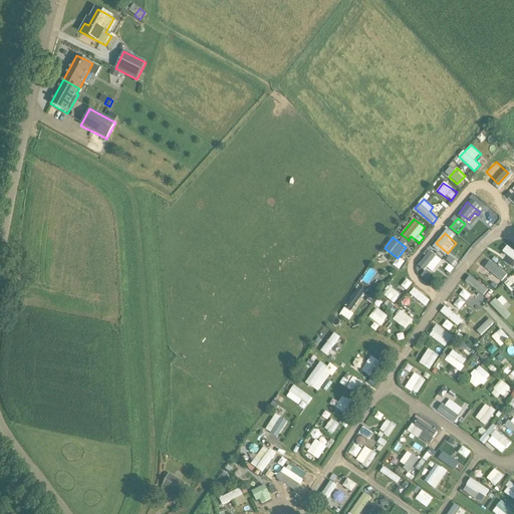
[(513,261),(513,250),(507,246),(502,252),(513,261)]
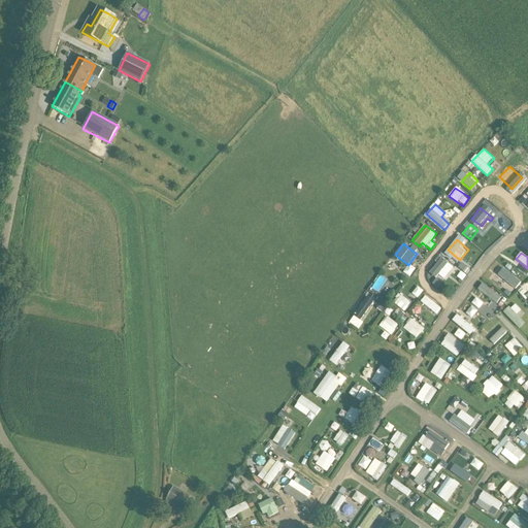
[(441,258),(430,273),(437,278),(439,275),(444,279),(454,267),(441,258)]
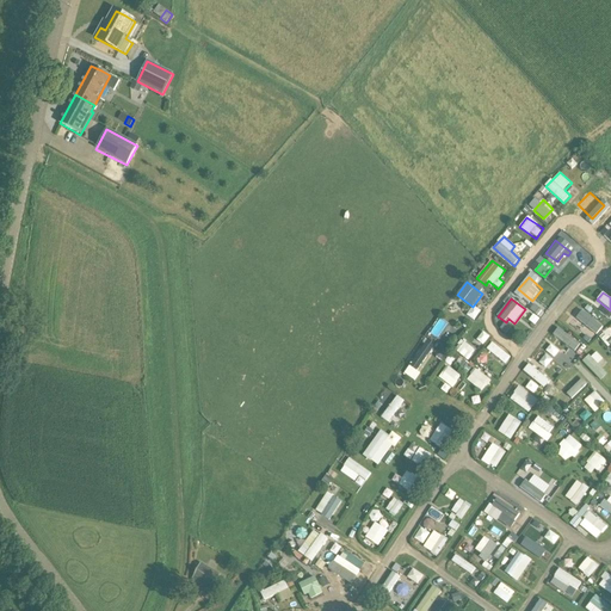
[(467,315),(475,321),(481,312),(473,306),(467,315)]
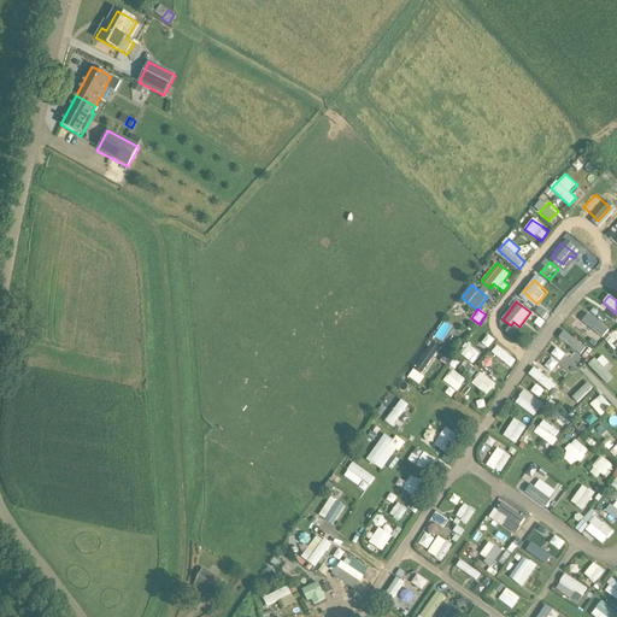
[(589,313),(582,322),(603,338),(610,329),(589,313)]
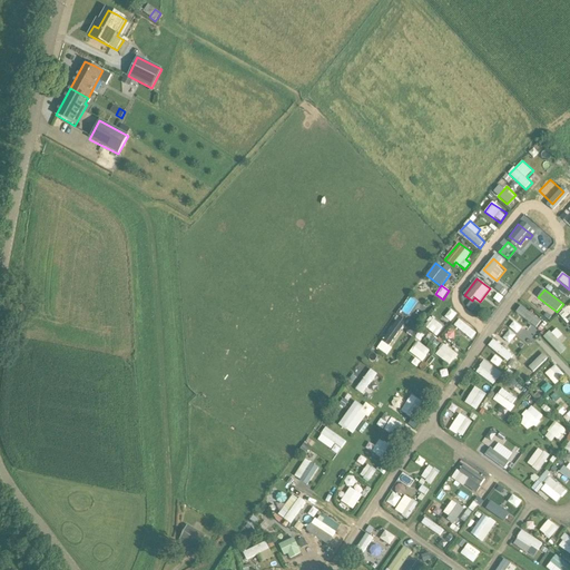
[(536,328),(541,322),(522,305),(516,312),(536,328)]
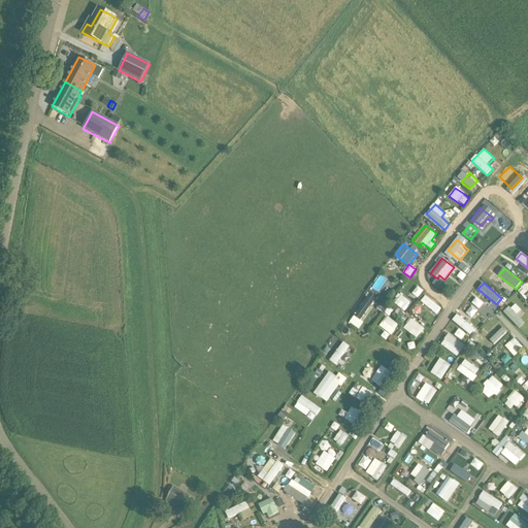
[(418,287),(411,294),(418,299),(424,291),(418,287)]
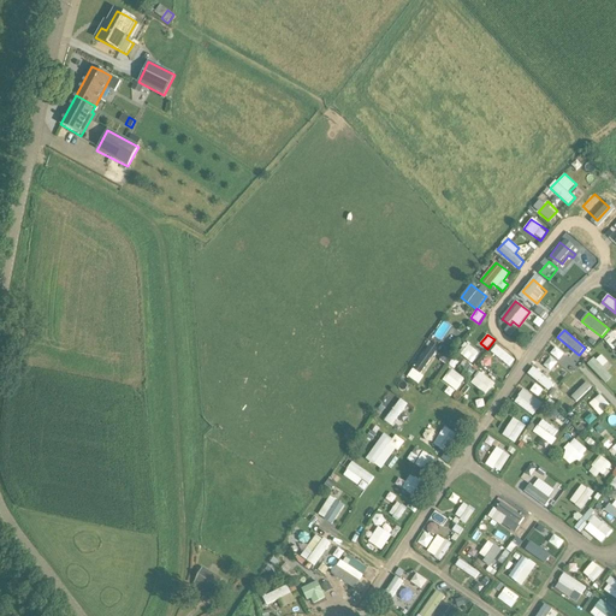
[(425,374),(438,345),(428,342),(415,369),(425,374)]
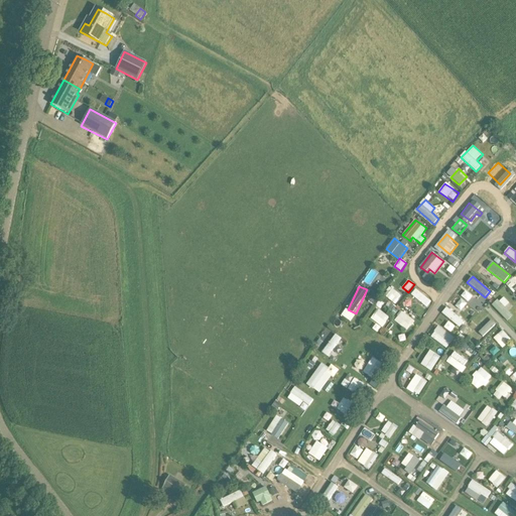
[(415,297),(420,290),(414,286),(409,292),(415,297)]
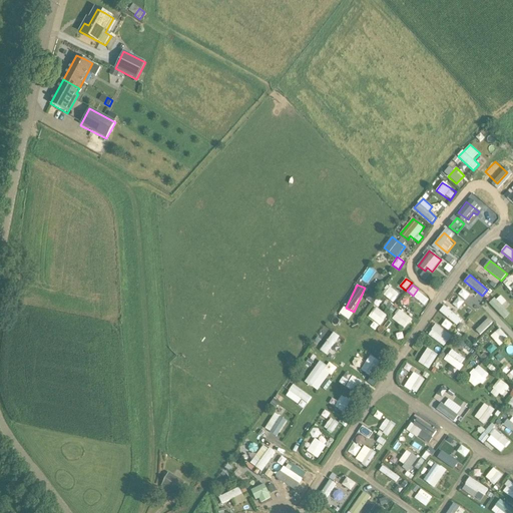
[(389,286),(382,294),(392,302),(399,294),(389,286)]
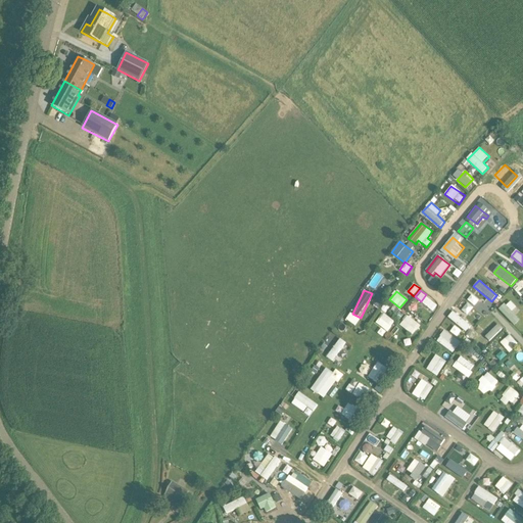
[(427,294),(420,302),(429,310),(435,301),(427,294)]
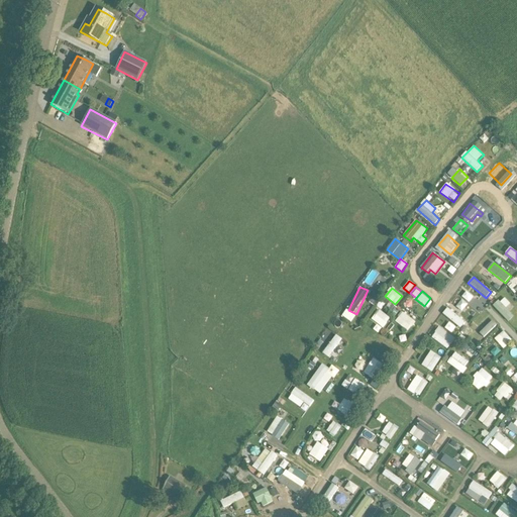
[(462,299),(469,303),(473,297),(467,293),(462,299)]
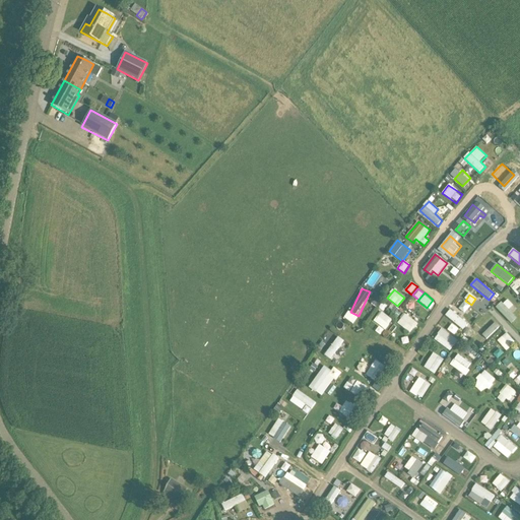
[(466,301),(459,307),(464,313),(471,307),(466,301)]
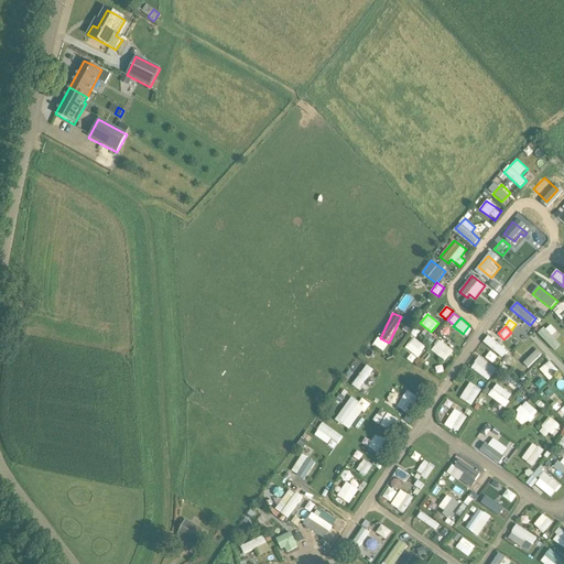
[(489,336),(483,343),(502,359),(508,351),(489,336)]
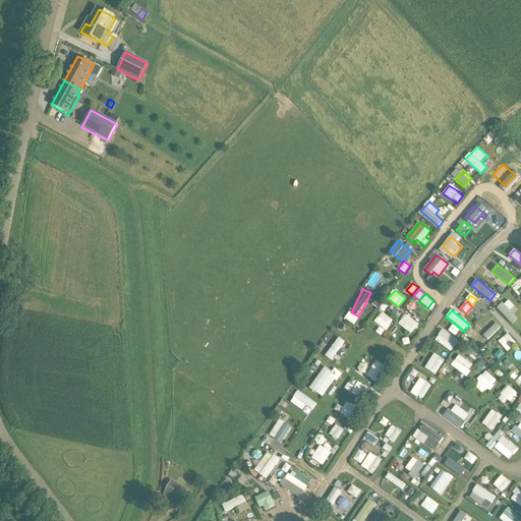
[(373,322),(386,331),(394,321),(381,311),(373,322)]
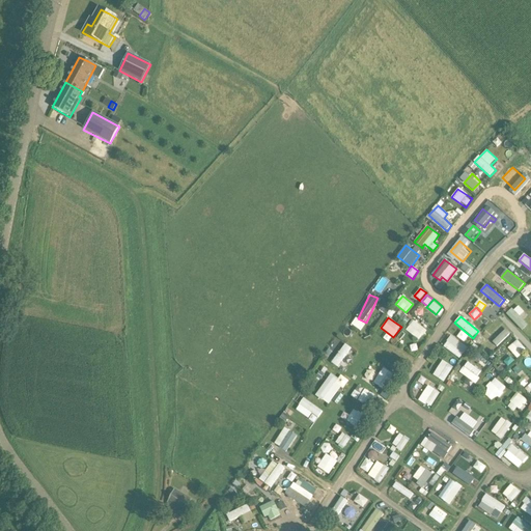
[(362,331),(365,323),(355,318),(352,326),(362,331)]
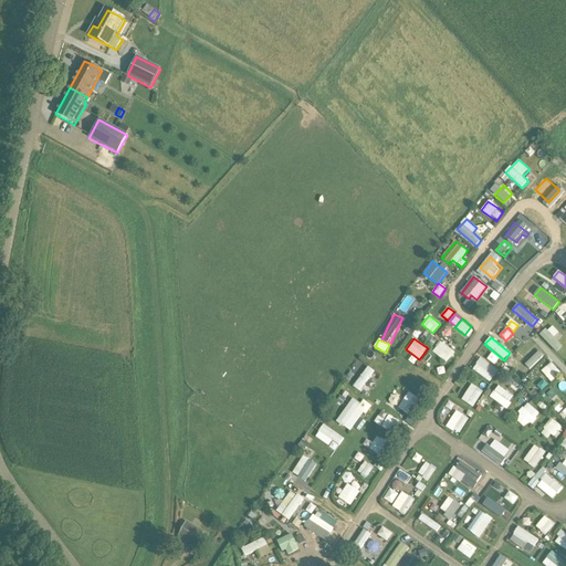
[(440,341),(432,353),(447,363),(456,352),(440,341)]
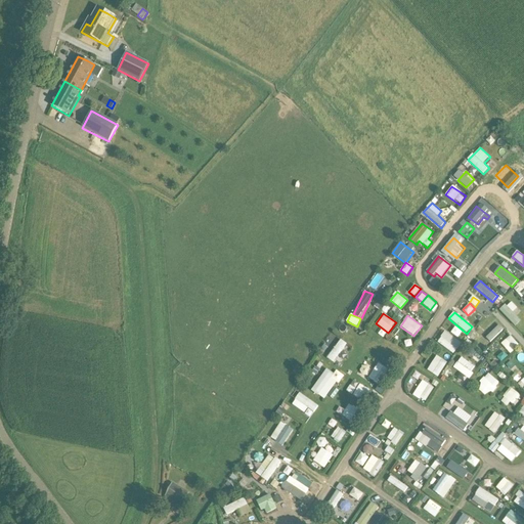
[(488,326),(494,318),(489,315),(484,324),(488,326)]
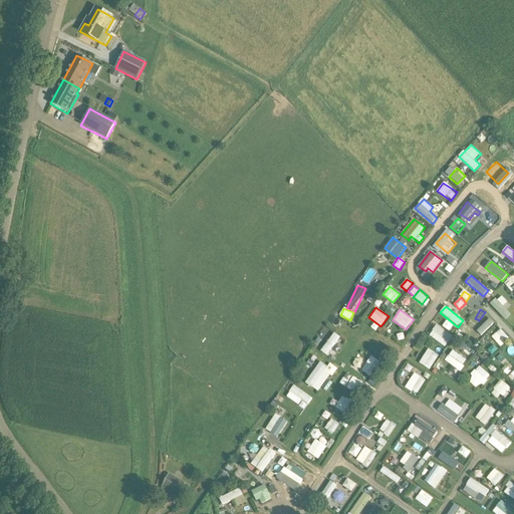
[(490,318),(477,331),(481,335),(495,323),(490,318)]
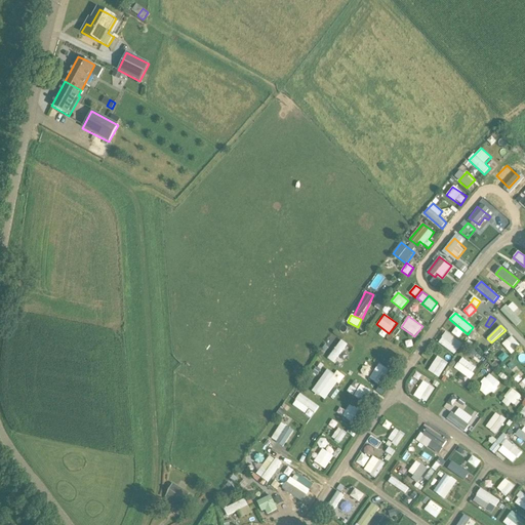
[(438,342),(453,355),(462,345),(447,331),(438,342)]
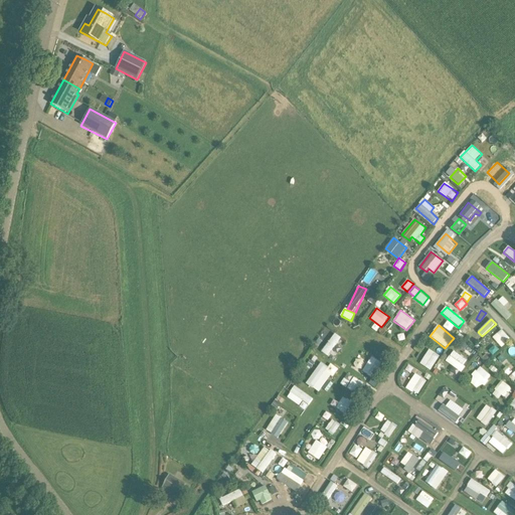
[(501,330),(492,338),(501,347),(510,339),(501,330)]
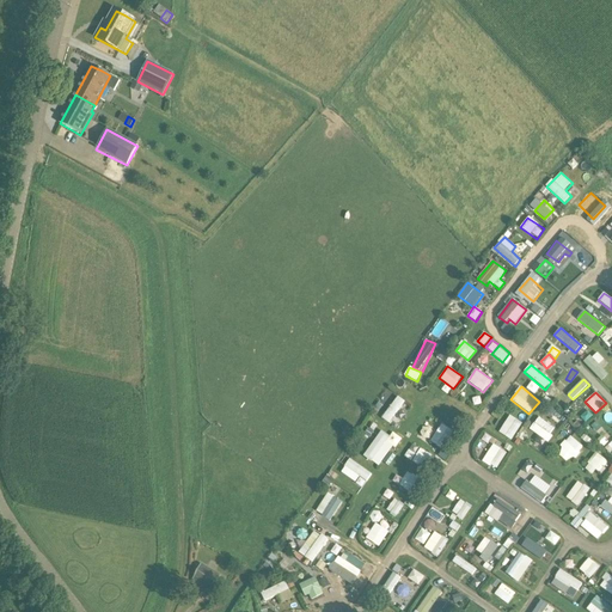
[(398,396),(383,417),(395,427),(405,414),(401,410),(407,402),(398,396)]
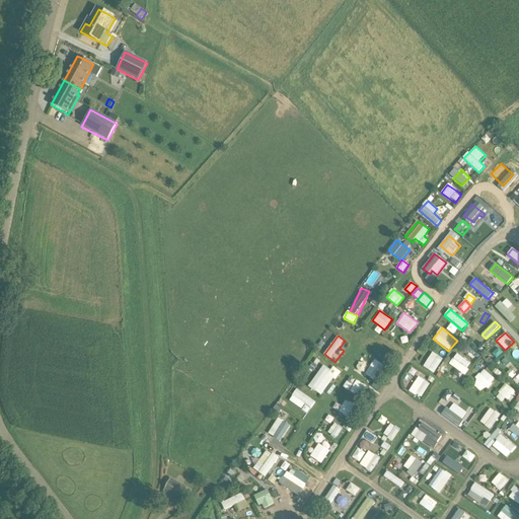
[(434,374),(443,359),(433,352),(423,367),(434,374)]
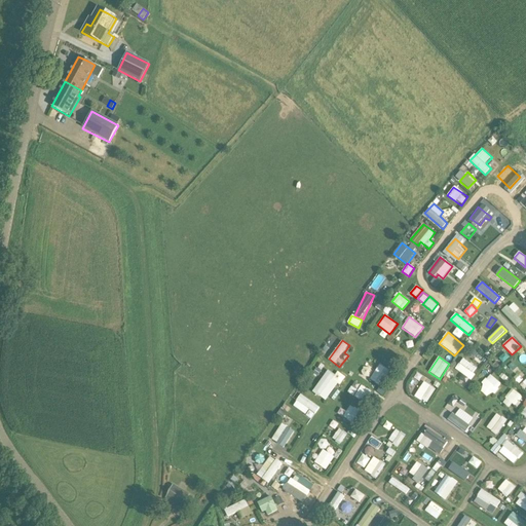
[(463,359),(455,369),(470,380),(478,370),(463,359)]
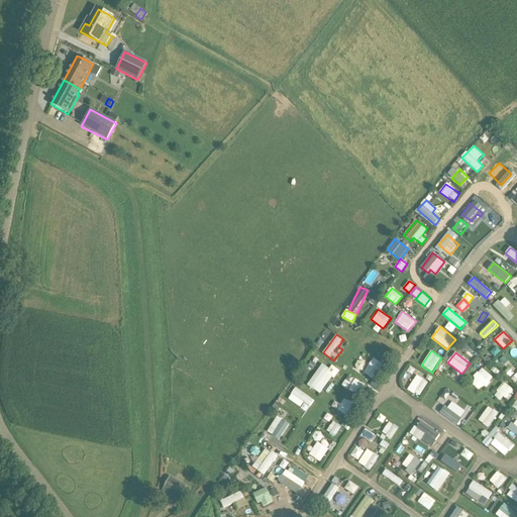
[(374,380),(384,366),(374,358),(364,373),(374,380)]
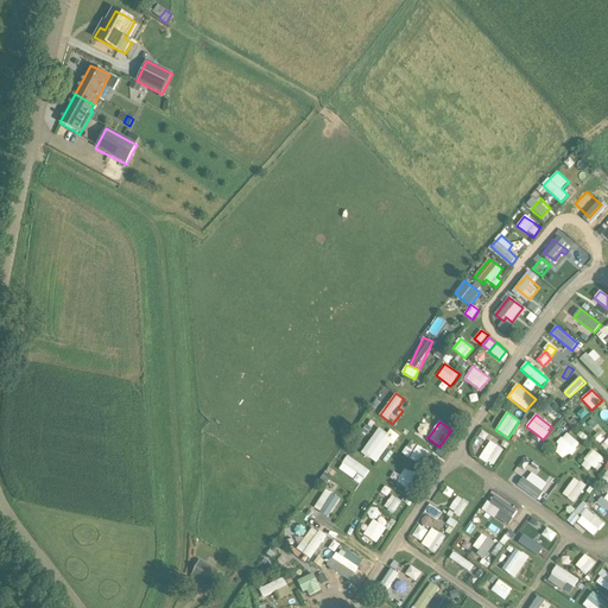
[(390,429),(387,434),(379,428),(362,454),(378,464),(398,435),(390,429)]
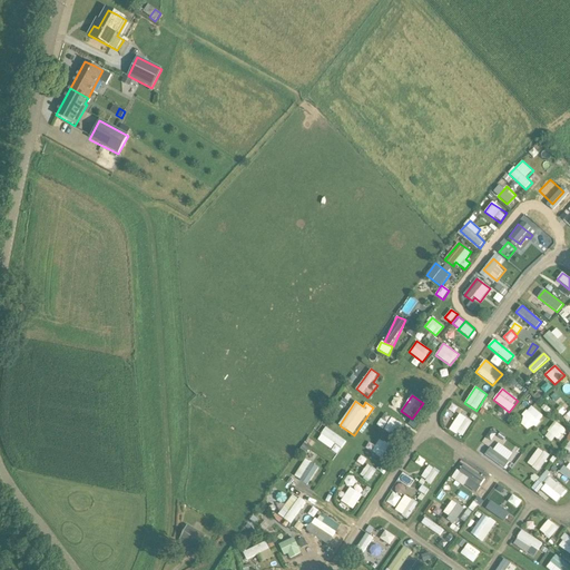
[(532,406),(519,422),(530,432),(543,415),(532,406)]
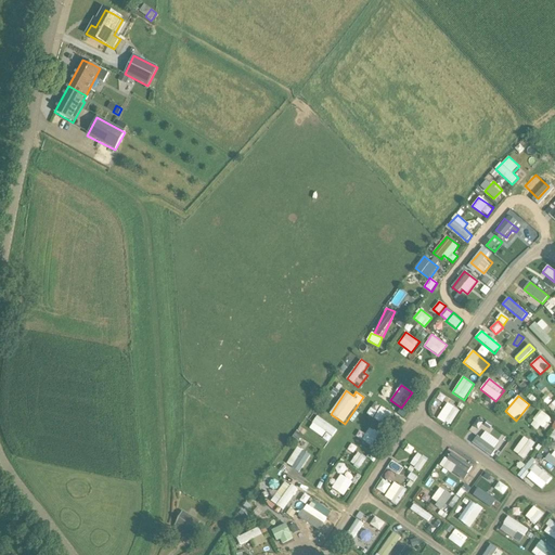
[(451,426),(461,411),(448,402),(438,417),(451,426)]
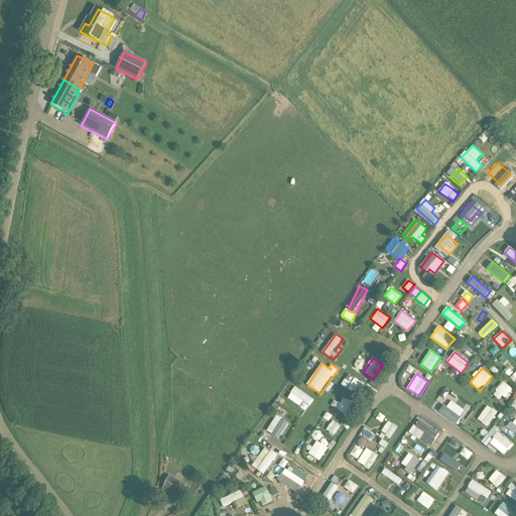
[(355,378),(348,389),(357,395),(364,384),(355,378)]
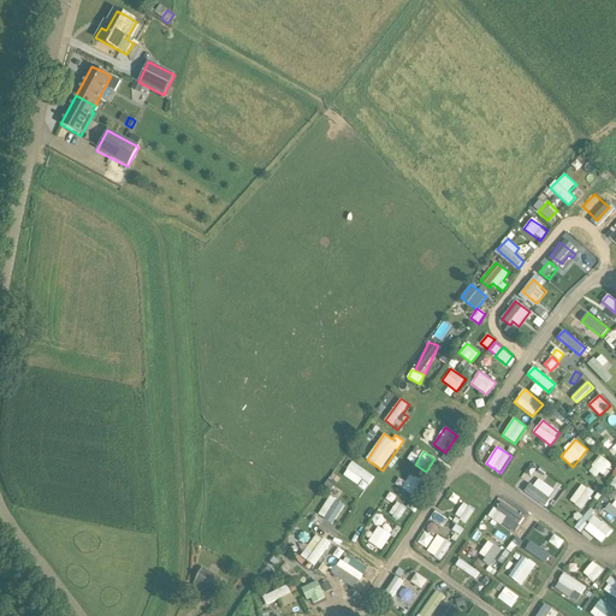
[(407,460),(414,463),(418,457),(410,452),(407,460)]
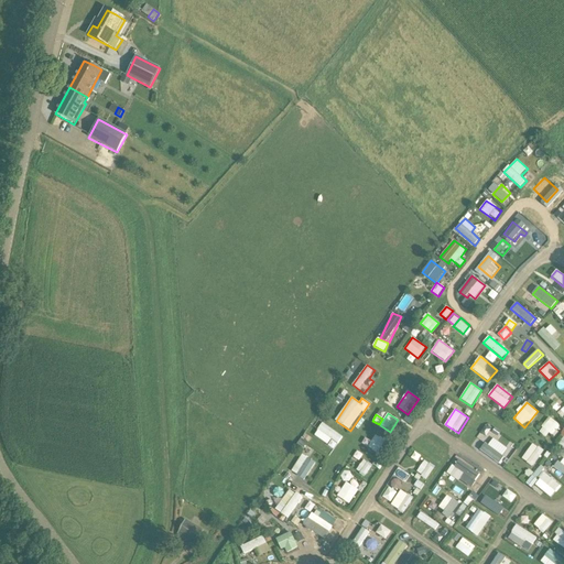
[(550,418),(538,431),(545,437),(550,433),(553,436),(561,426),(550,418)]
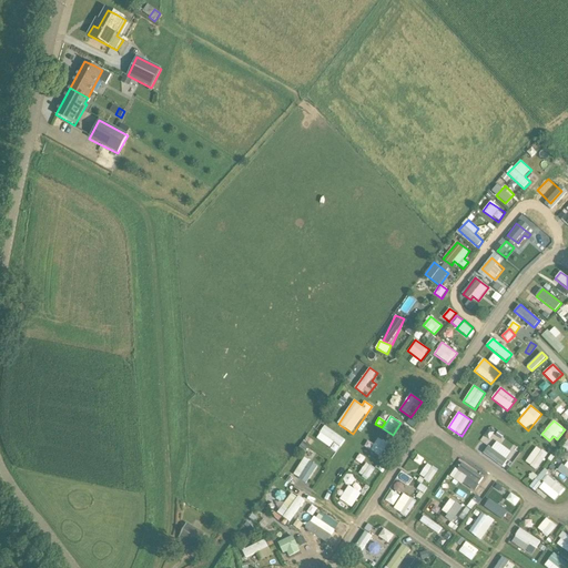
[(331,448),(334,443),(341,447),(346,439),(325,426),(316,439),(331,448)]
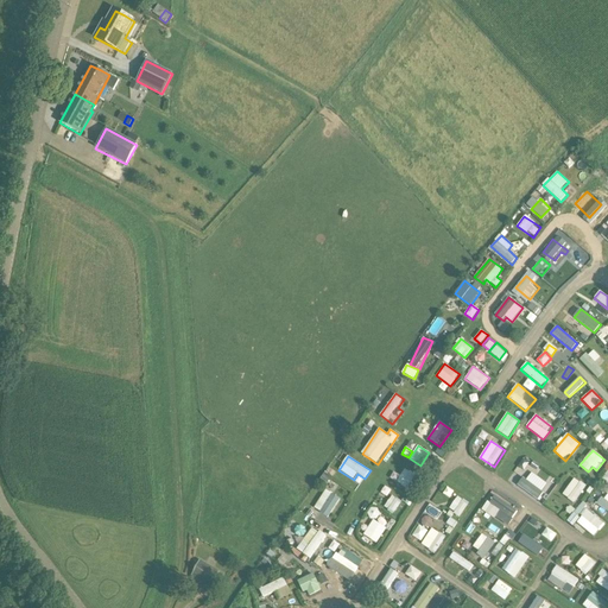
[(393,472),(390,480),(409,488),(416,474),(404,469),(401,475),(393,472)]
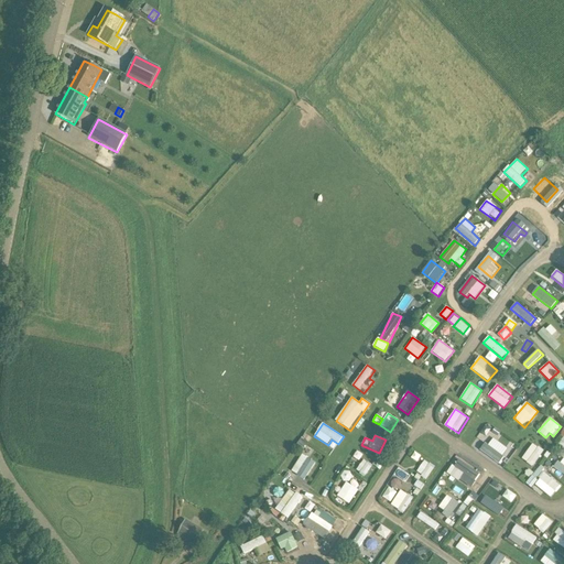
[(436,458),(443,448),(432,442),(425,452),(436,458)]
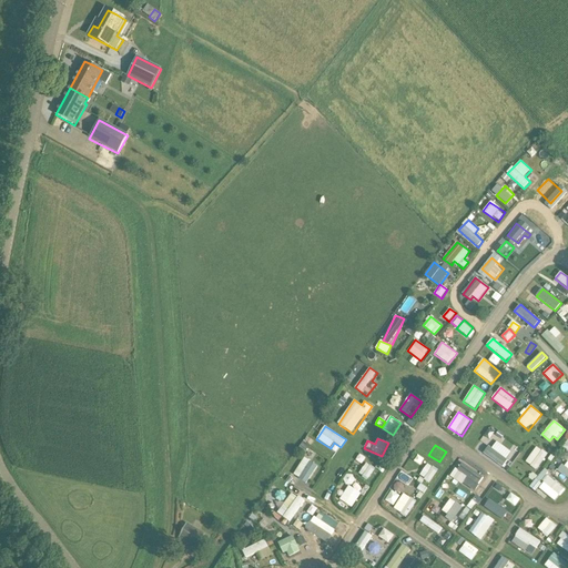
[(489,445),(484,453),(503,467),(508,460),(489,445)]
